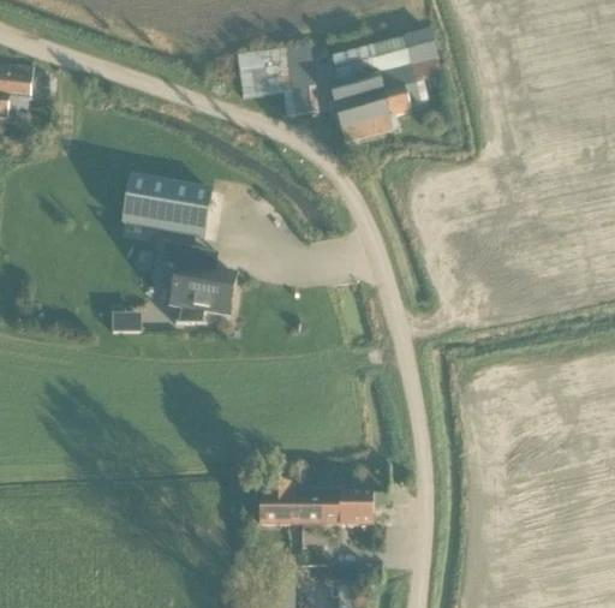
[(392,124),(398,123),(394,112),(421,106),(413,79),(440,72),(429,31),(371,47),(370,45),(332,54),(338,79),(329,82),(345,139),(392,126),(392,124)]
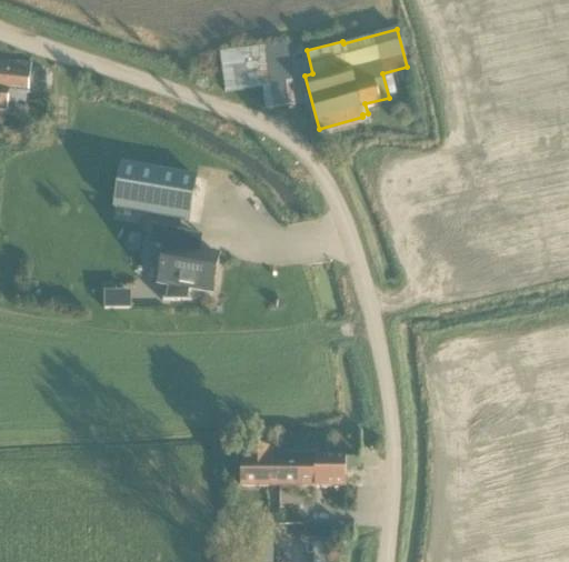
[(219,48),(221,66),(223,88),(261,83),(263,104),(295,101),(287,39),(219,48)]
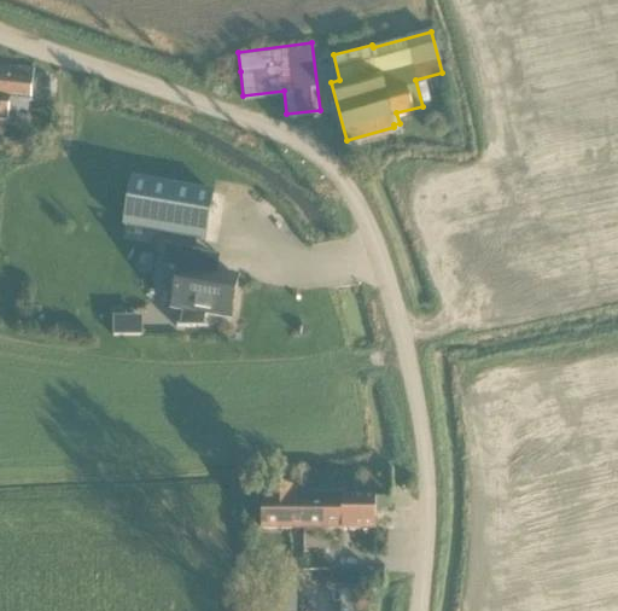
[(10,63),(7,94),(29,97),(33,65),(10,63)]
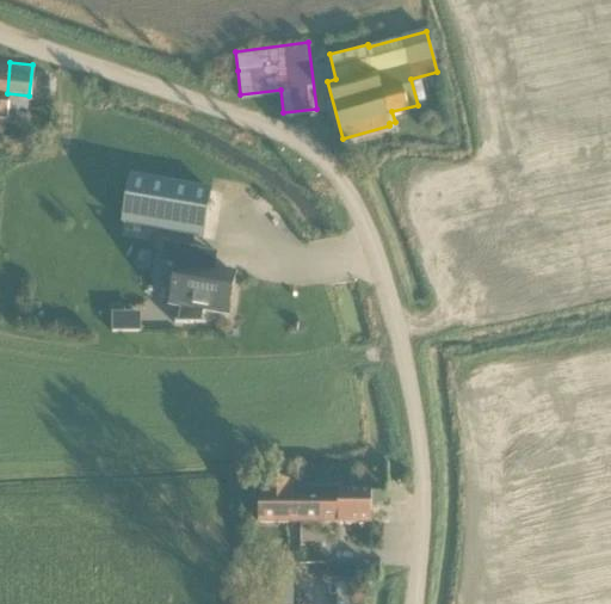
[(210,186),(130,173),(122,220),(202,233),(210,186)]
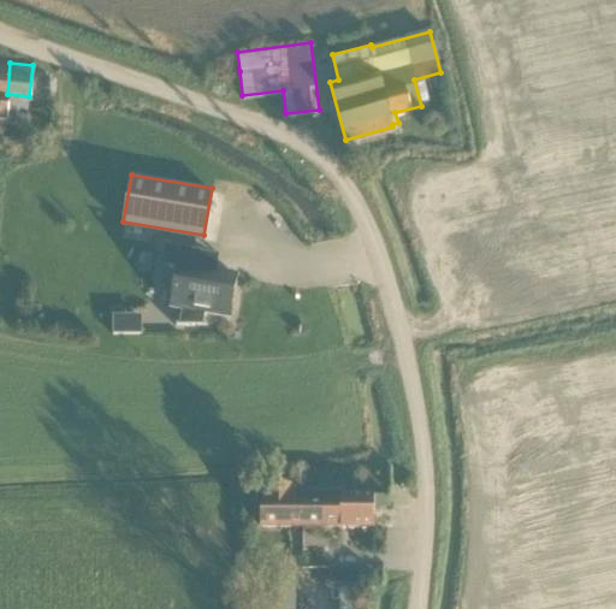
[(164,241),(160,261),(177,265),(170,303),(181,305),(178,320),(176,320),(176,321),(206,321),(206,320),(202,320),(205,309),(230,314),(237,273),(197,266),(201,248),(164,241)]
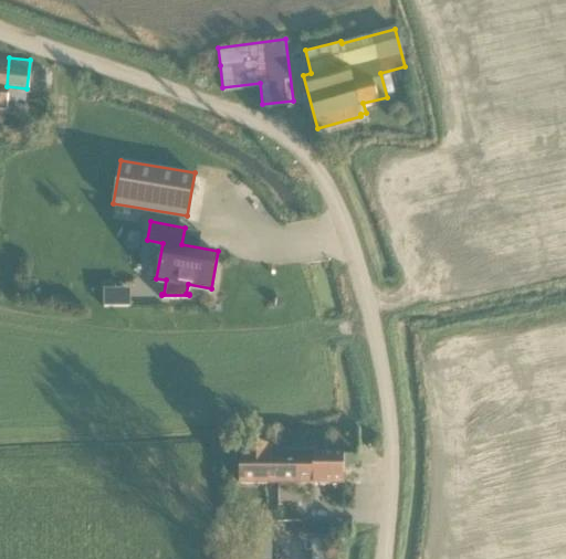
[(107,303),(133,302),(132,285),(106,286),(107,303)]
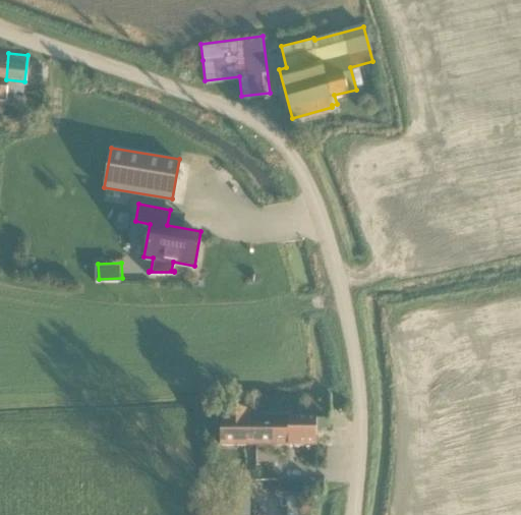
[(253,419),(252,419),(248,419),(248,407),(222,407),(222,419),(220,419),(220,442),(253,441),(253,419)]
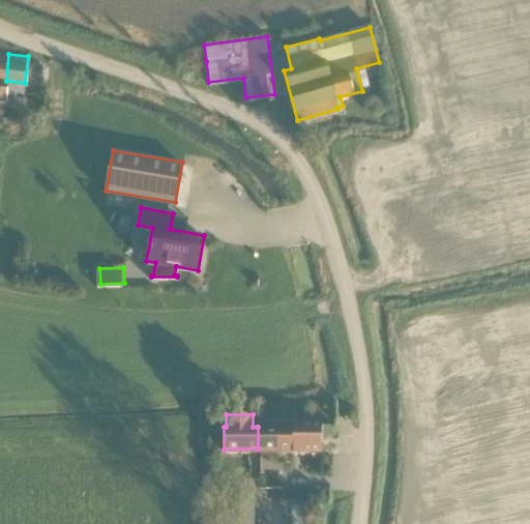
[(258,427),(258,448),(292,448),(292,450),(321,450),(321,434),(331,434),(331,423),(293,423),(293,419),(258,419),(257,427),(258,427)]
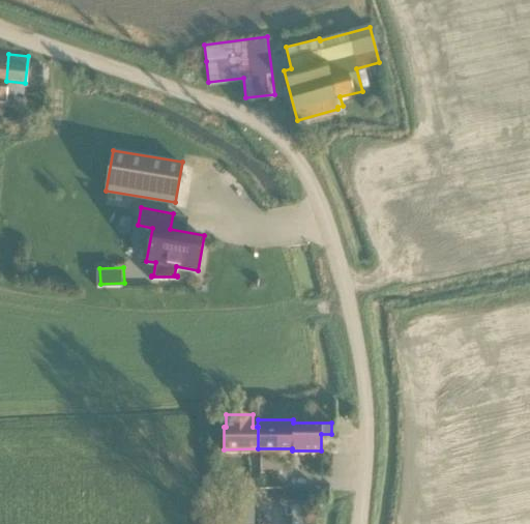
[(252,523),(254,492),(223,492),(223,523),(252,523)]
